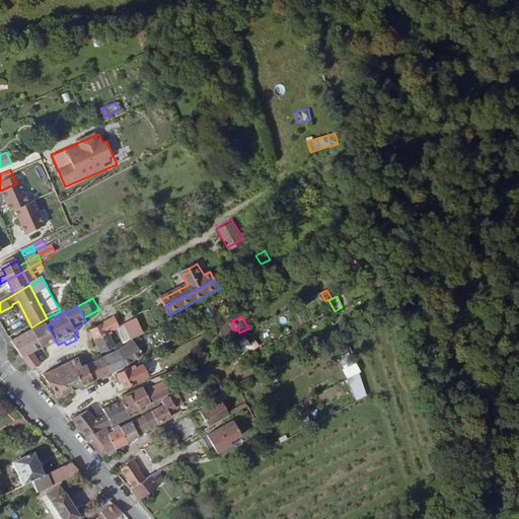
[(115,317),(110,320),(89,331),(93,340),(96,343),(108,336),(113,334),(118,331),(122,329),(115,317)]
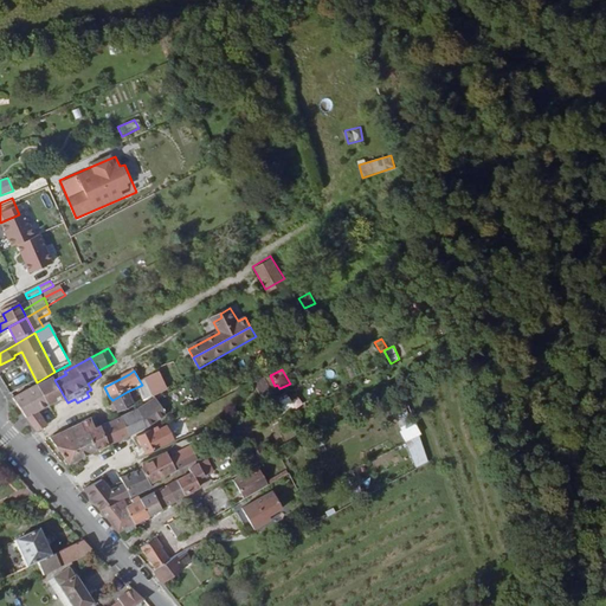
[(270,385),(266,378),(265,375),(259,379),(260,381),(262,384),(264,388),(259,392),(263,398),(276,391),(275,386),(274,387),(271,384),(270,385)]
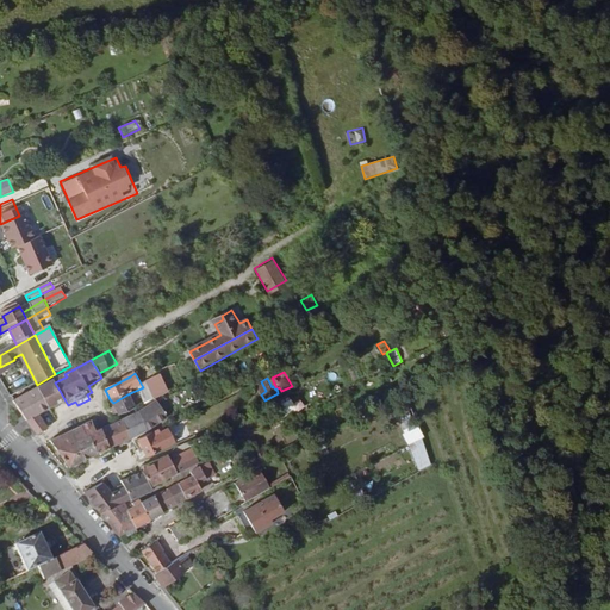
[(165,394),(156,380),(143,387),(138,390),(144,400),(148,406),(165,394)]
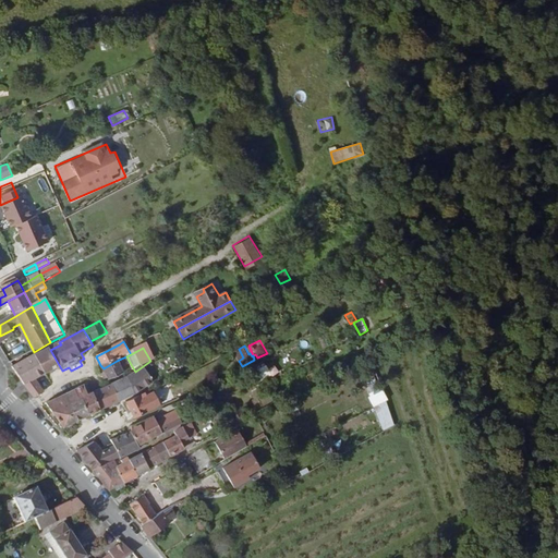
[(50,350),(39,356),(51,377),(62,371),(50,350)]
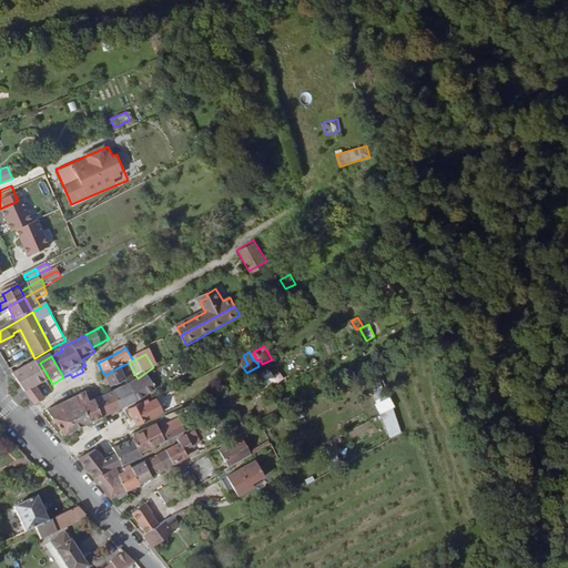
[(40,363),(30,368),(42,388),(52,384),(40,363)]
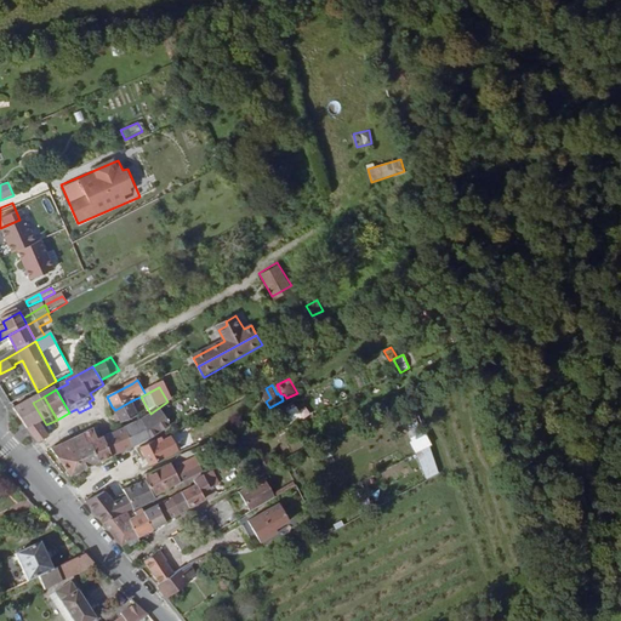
[(142,410),(147,408),(141,397),(135,399),(142,410)]
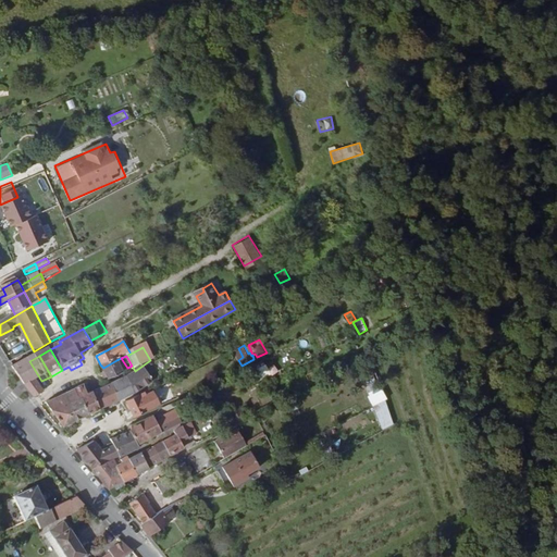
[(127,368),(121,358),(116,360),(123,373),(128,370),(127,368)]
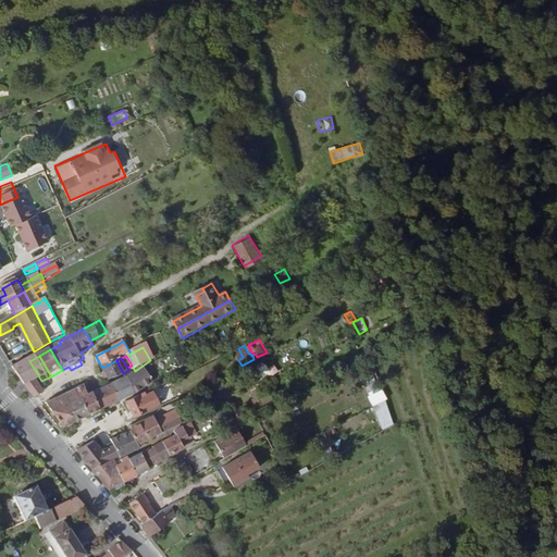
[(103,368),(110,380),(123,373),(116,360),(103,368)]
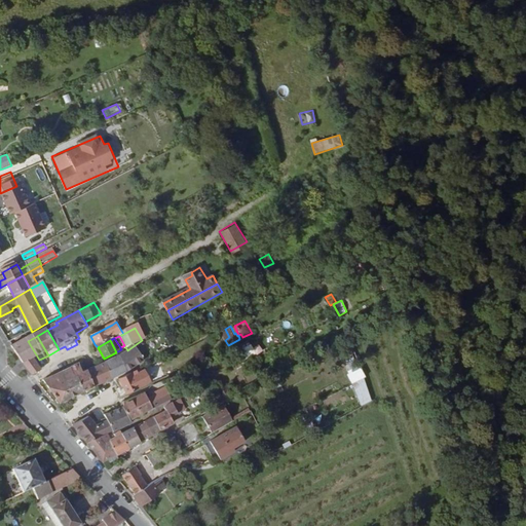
[(28,341),(13,348),(36,377),(47,372),(38,362),(39,360),(28,341)]
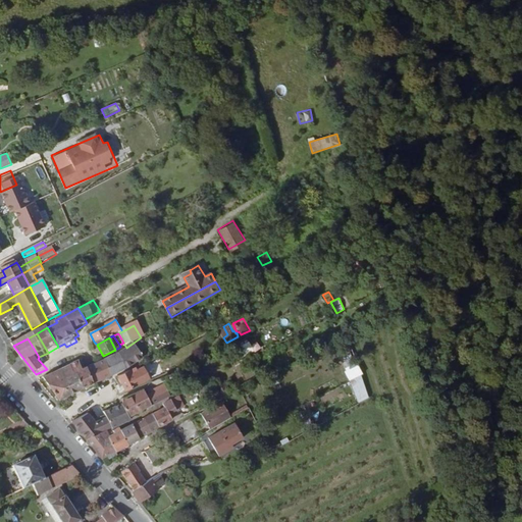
[(252,338),(245,342),(249,350),(256,347),(252,338)]
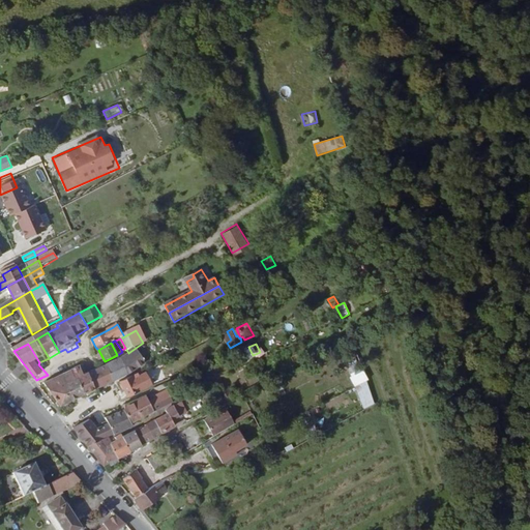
[(359,382),(370,376),(354,344),(344,349),(359,382)]
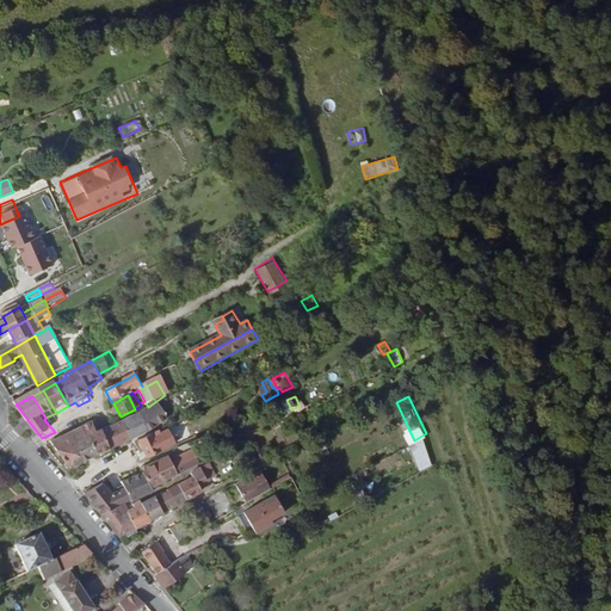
[(176,419),(168,406),(147,417),(155,430),(176,419)]
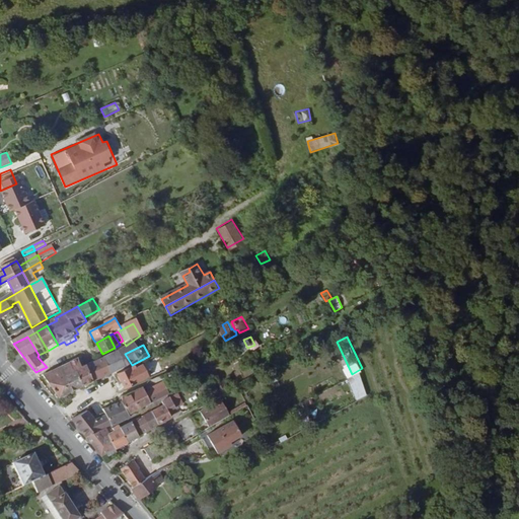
[(225,353),(227,358),(237,353),(234,348),(225,353)]
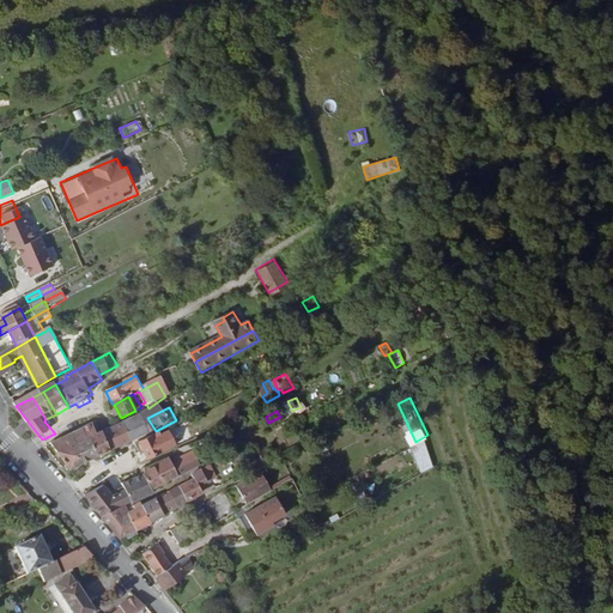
[(255,419),(253,414),(234,424),(237,429),(255,419)]
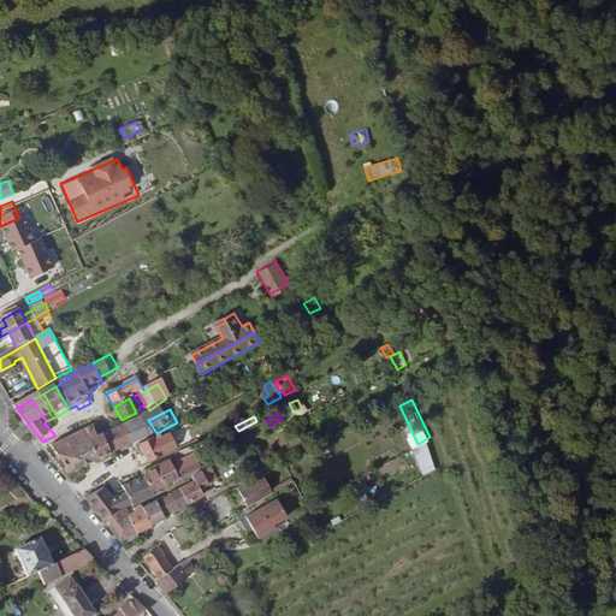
[(157,433),(148,420),(137,426),(146,438),(157,433)]
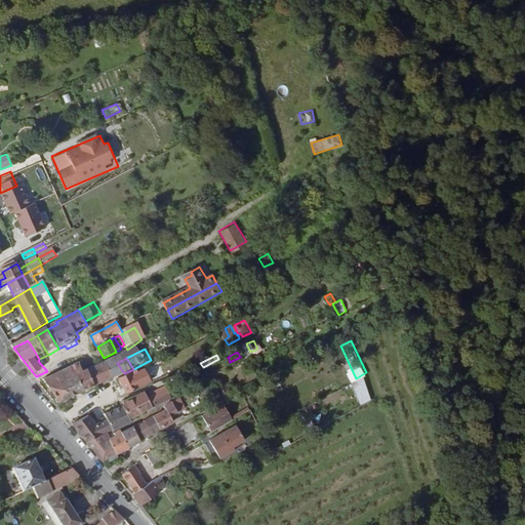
[(259,361),(255,363),(264,376),(268,374),(259,361)]
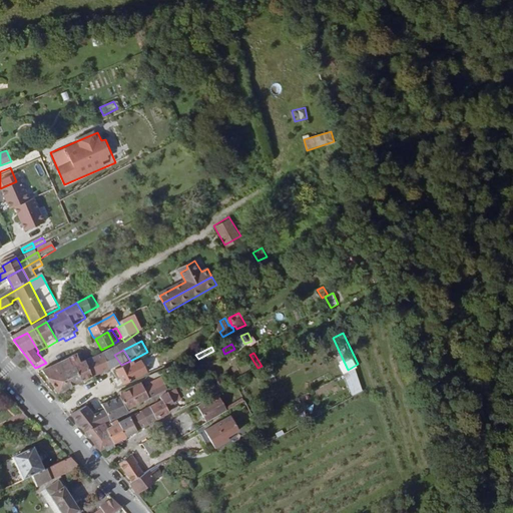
[(121,365),(114,355),(98,362),(89,367),(96,378),(121,365)]
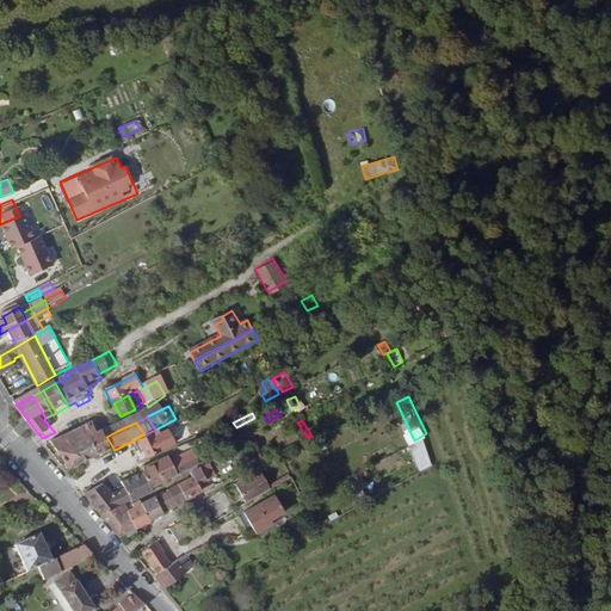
[(173,426),(176,436),(189,433),(186,424),(173,426)]
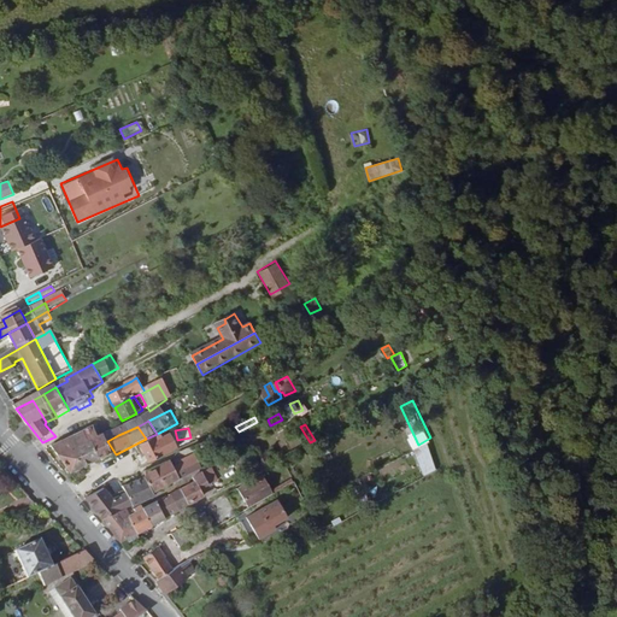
[(101,462),(116,454),(107,441),(103,432),(88,440),(101,462)]
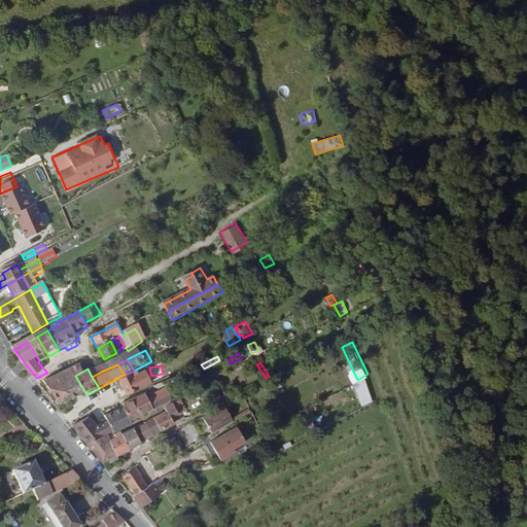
[(136,377),(135,375),(123,381),(127,389),(121,391),(126,399),(150,387),(143,373),(136,377)]
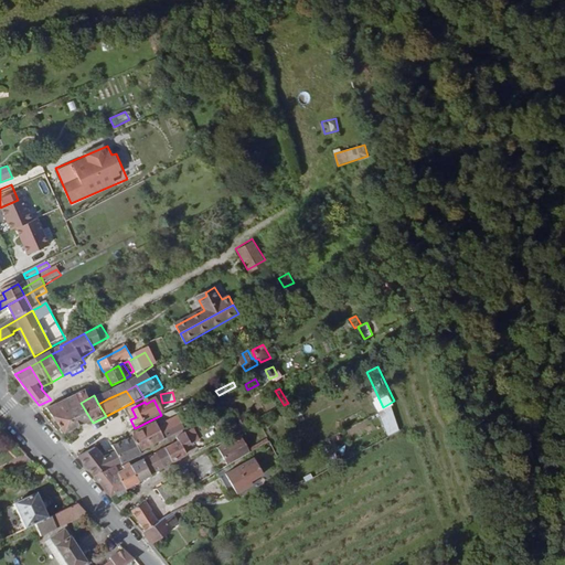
[(404,424),(394,401),(383,407),(392,430),(404,424)]
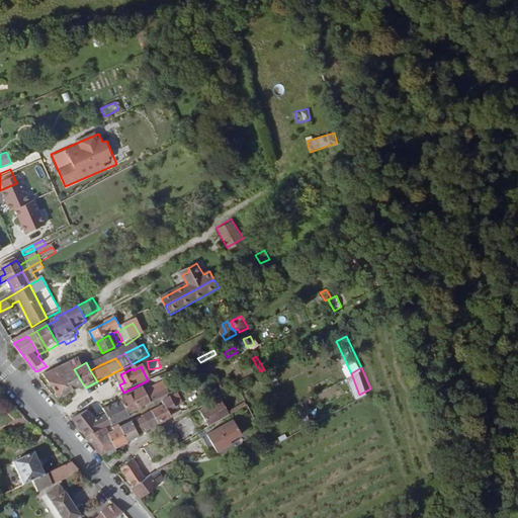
[(63,400),(85,387),(74,369),(49,381),(63,400)]
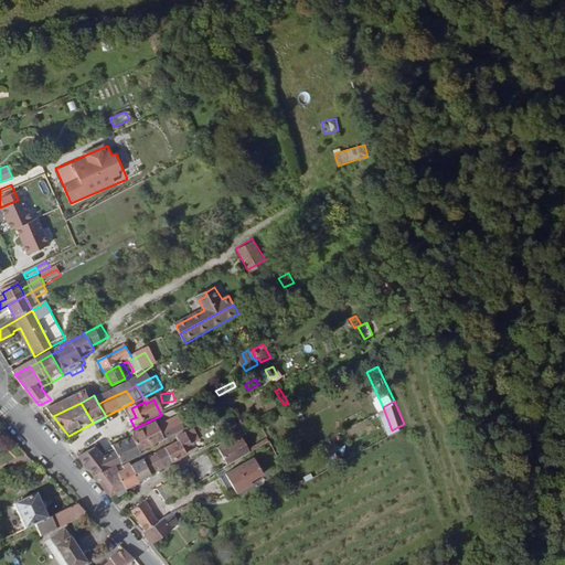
[(244,428),(255,423),(245,407),(236,413),(244,428)]
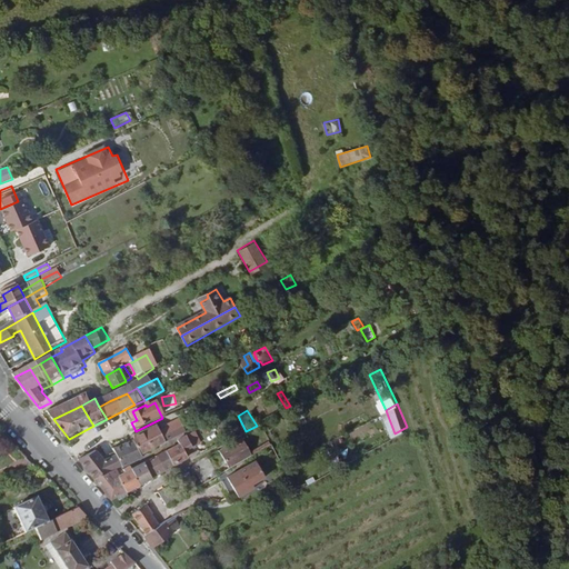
[(137,420),(132,411),(127,413),(131,422),(137,420)]
